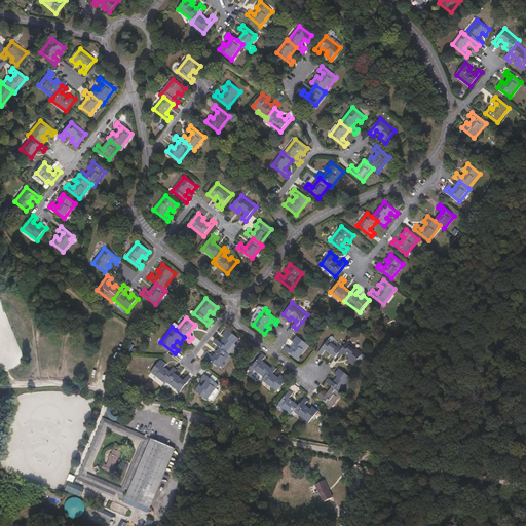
[(216,338),(214,342),(220,347),(226,352),(228,353),(239,339),(227,329),(223,335),(225,337),(221,342),(216,338)]
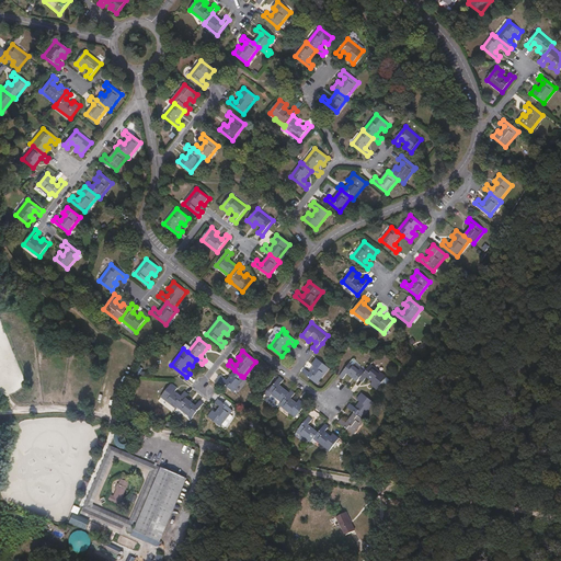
[(310,373),(305,368),(302,371),(317,384),(330,368),(317,358),(312,364),(315,367),(310,373)]
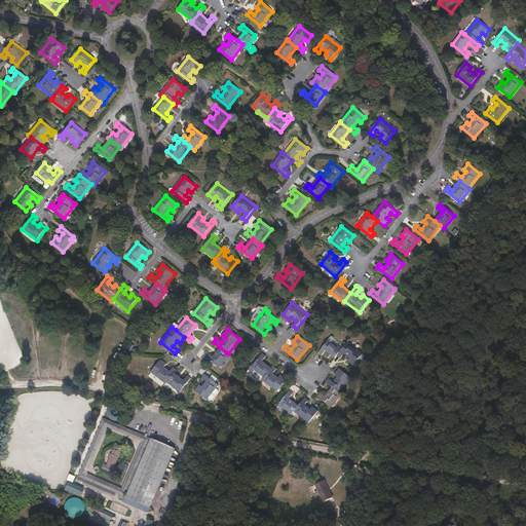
[(326,350),(335,358),(337,355),(342,348),(333,341),(334,340),(331,337),(318,352),(322,355),(326,350)]
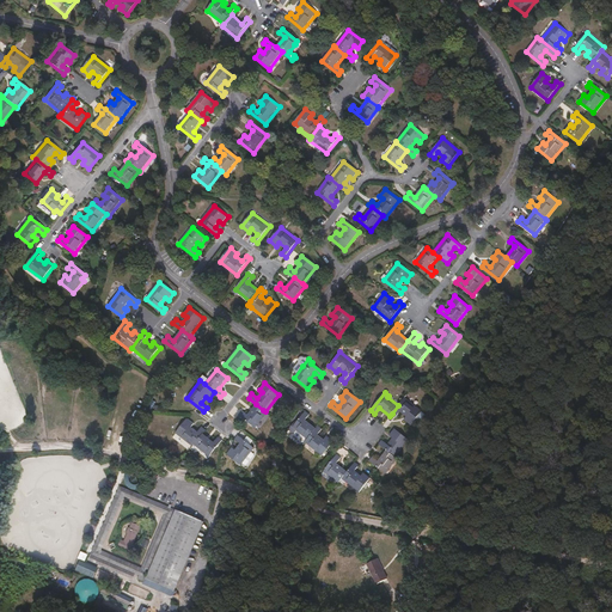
[(422,411),(405,397),(398,405),(392,414),(396,417),(401,411),(407,416),(404,420),(411,424),(422,411)]
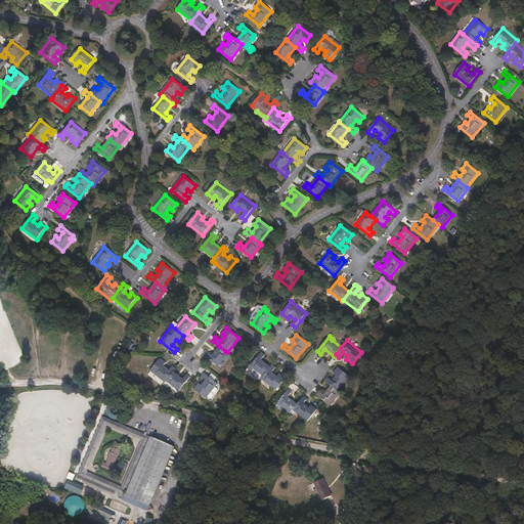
[(219,366),(229,354),(227,352),(225,351),(219,346),(212,356),(207,352),(205,355),(219,366)]
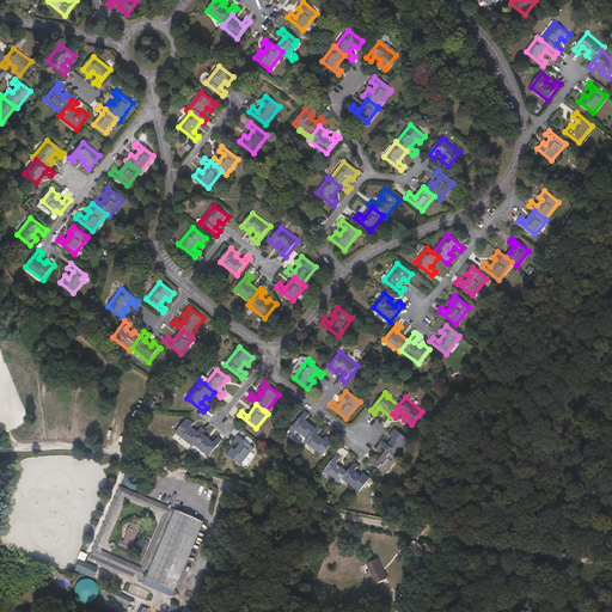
[(237,418),(242,410),(234,407),(230,415),(237,418)]
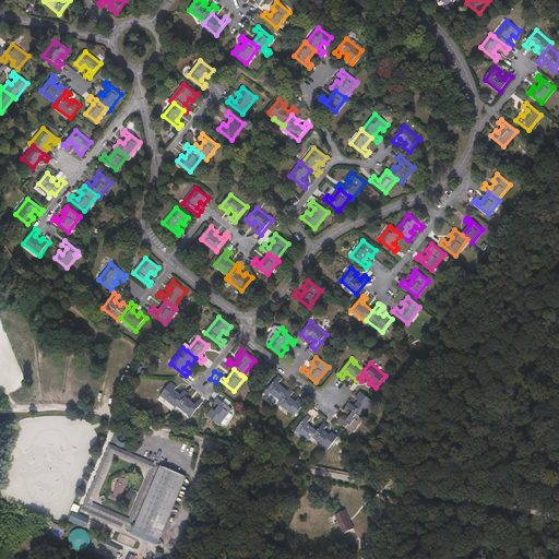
[(281,401),(288,391),(280,383),(283,379),(280,376),(268,391),(281,401)]
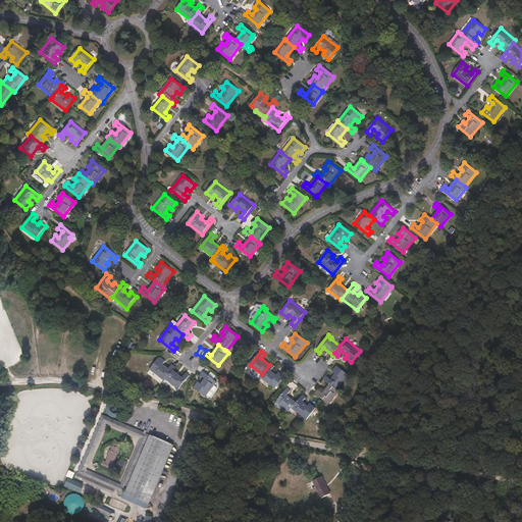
[(150,369),(165,381),(166,379),(173,370),(175,367),(172,364),(168,368),(163,364),(165,362),(160,358),(150,369)]
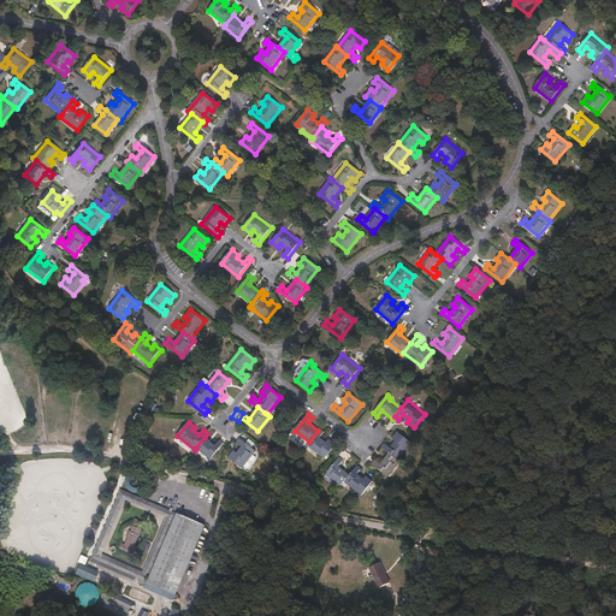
[(309,442),(307,445),(324,458),(336,444),(329,439),(326,442),(320,437),(325,432),(320,428),(318,431),(309,442)]
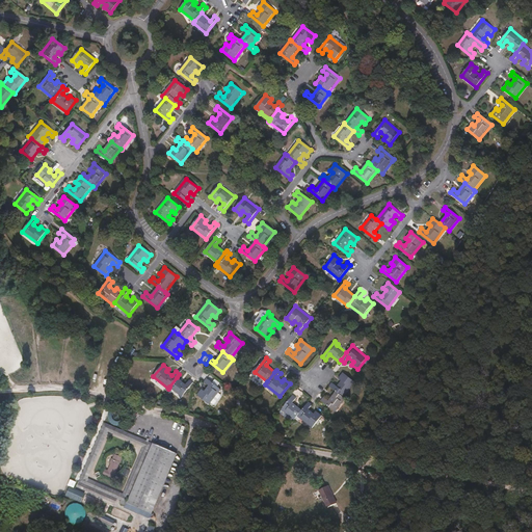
[(329,386),(336,391),(344,397),(355,381),(343,372),(339,378),(341,380),(337,386),(333,382),(329,386)]
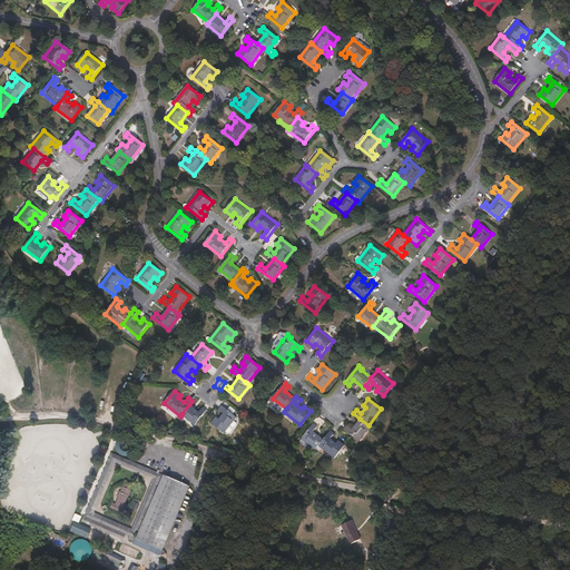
[(189,404),(182,414),(195,425),(207,410),(203,408),(199,412),(189,404)]
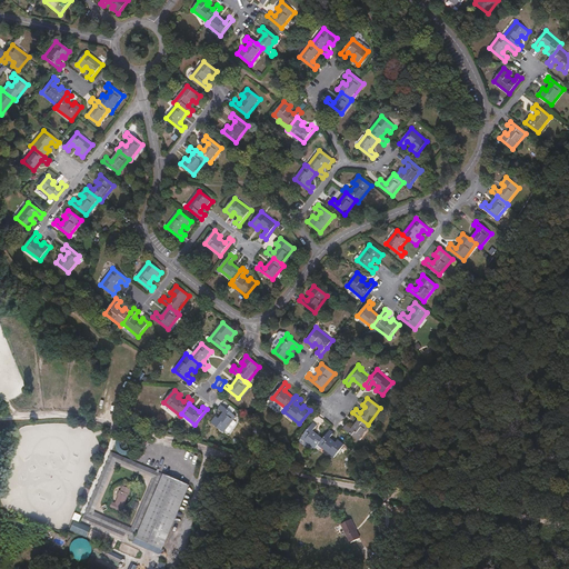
[(216,417),(211,422),(223,432),(225,430),(226,431),(235,420),(233,420),(236,416),(221,405),(219,408),(223,412),(219,419),(216,417)]
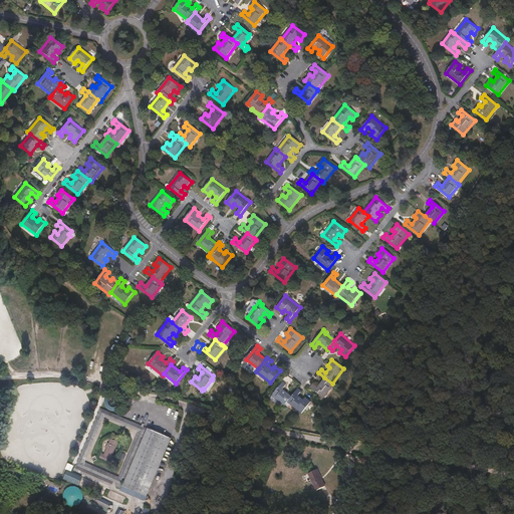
[(212,379),(204,390),(207,392),(208,392),(215,383),(215,382),(212,380),(215,376),(213,375),(211,379),(212,379)]
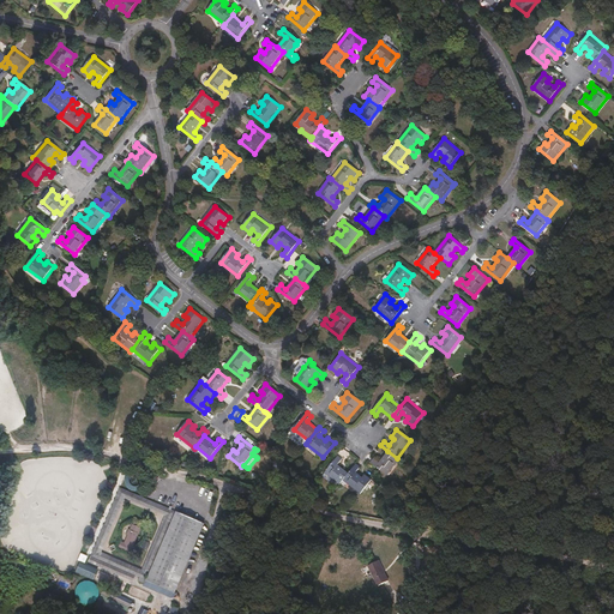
[(387,475),(399,461),(397,458),(387,451),(379,463),(374,458),(371,462),(387,475)]
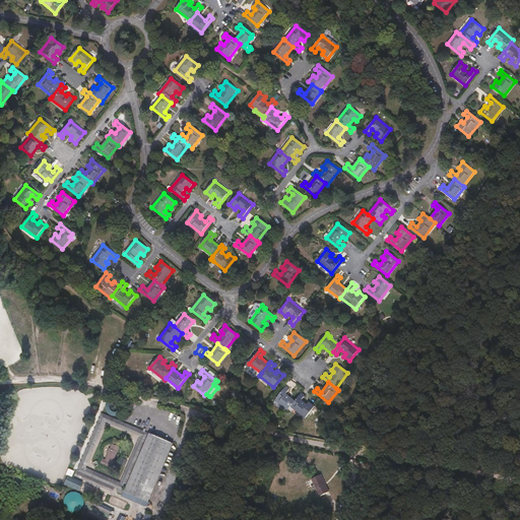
[(275,400),(287,409),(290,406),(295,400),(286,393),(289,389),(286,386),(275,400)]
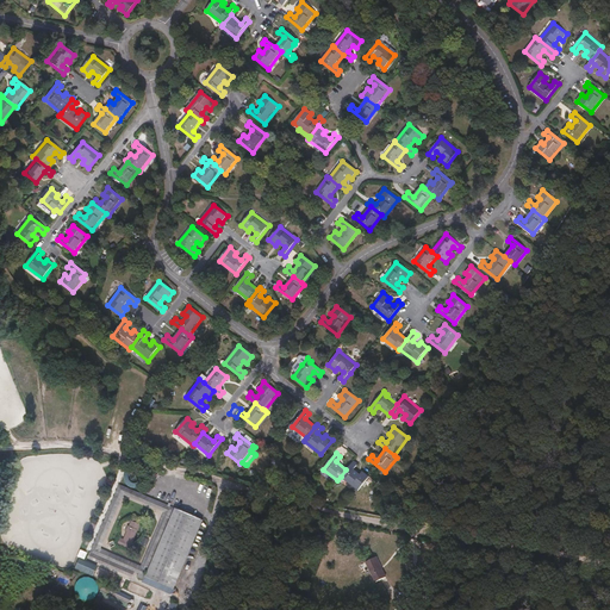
[(346,470),(341,477),(359,490),(369,477),(362,471),(360,473),(354,468),(358,464),(354,460),(346,470)]
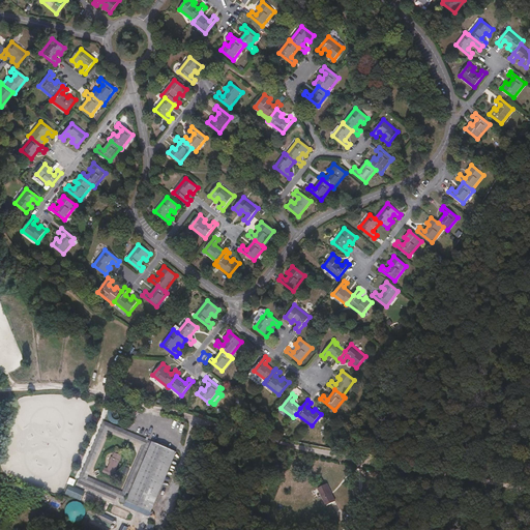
[(112,422),(120,423),(121,411),(109,409),(108,417),(112,418),(112,422)]
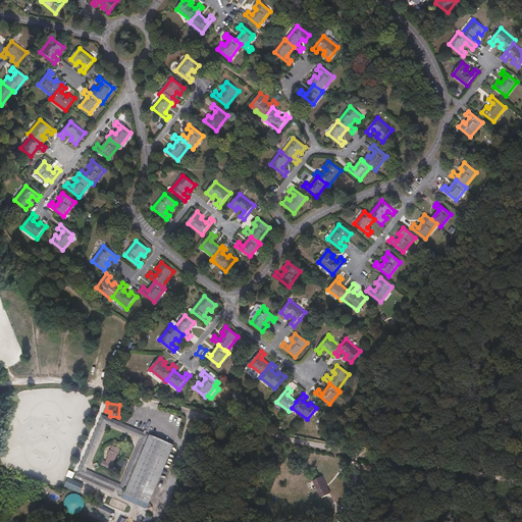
[(120,486),(119,490),(124,492),(150,434),(104,415),(92,441),(97,444),(106,422),(107,421),(143,436),(143,439),(123,484),(120,486)]
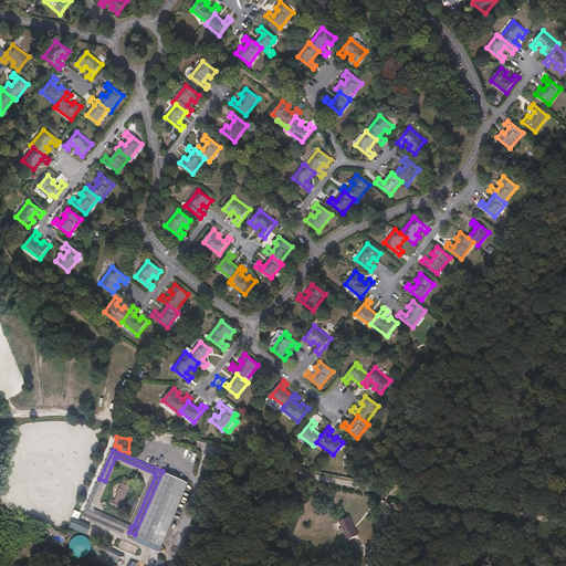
[(164,471),(136,534),(161,546),(189,482),(164,471)]
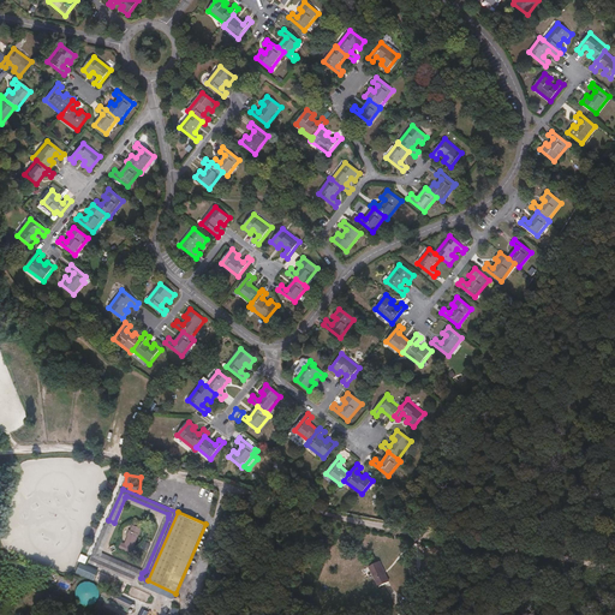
[(93,556),(137,575),(138,571),(101,555),(101,553),(112,527),(106,525),(93,556)]
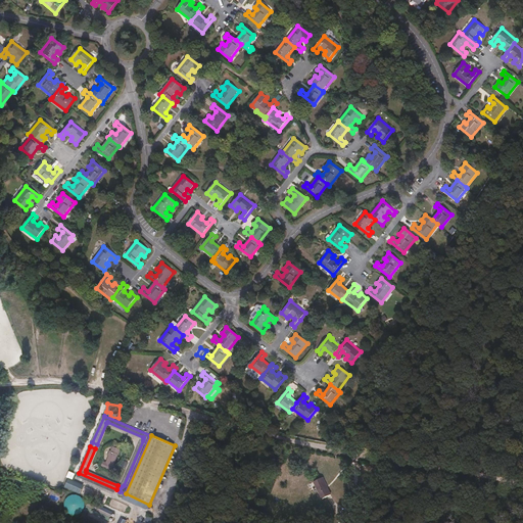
[(114,446),(112,452),(110,457),(108,461),(115,464),(122,449),(114,446)]
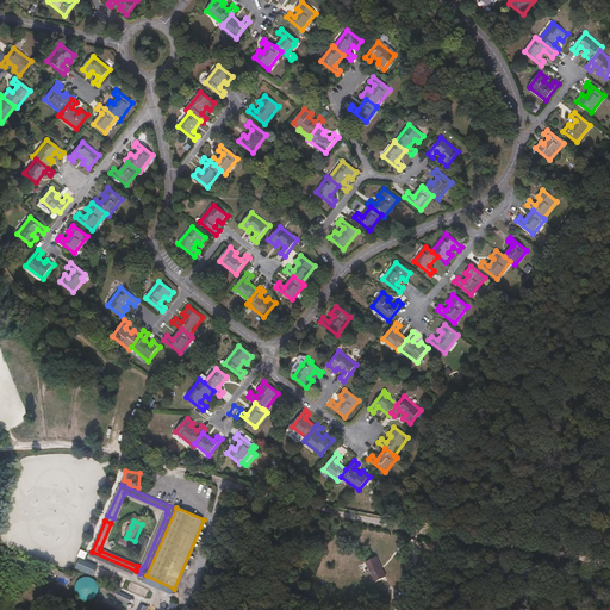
[(378,556),(367,562),(378,583),(388,577),(378,556)]
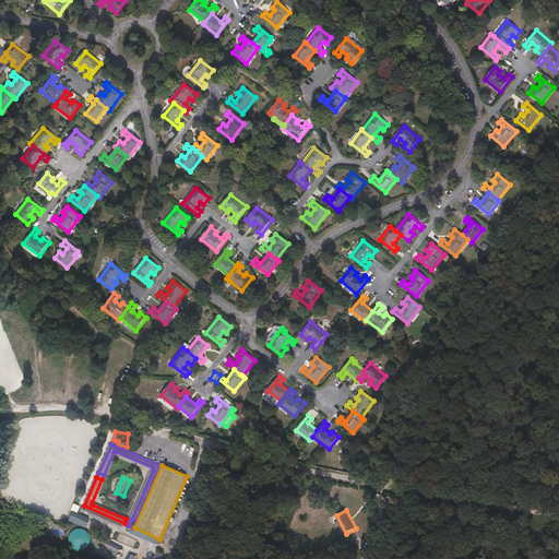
[(69,521),(85,526),(90,516),(72,511),(69,521)]
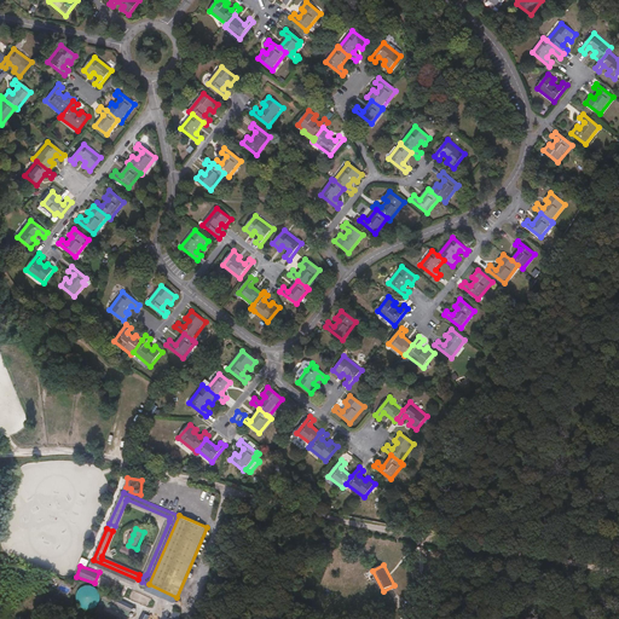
[(129,597),(132,590),(120,585),(116,593),(129,597)]
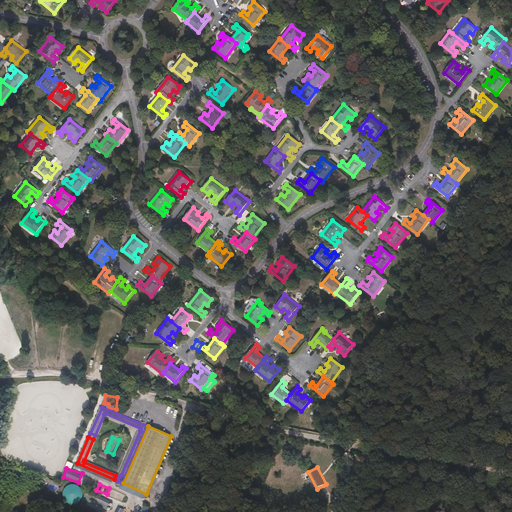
[(106,505),(108,501),(90,492),(88,496),(106,505)]
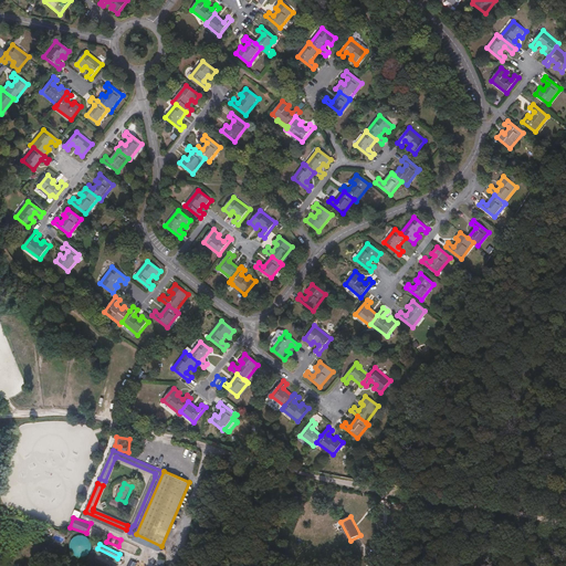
All buildings are outlined.
